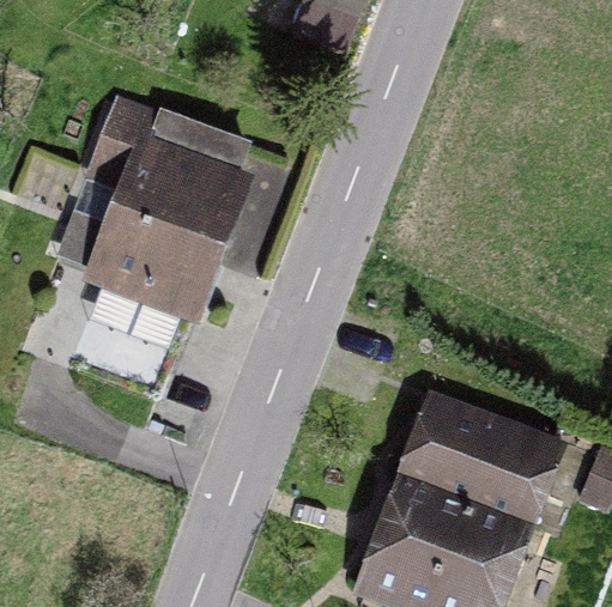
[(301,0),(290,31),(346,52),(364,0),(301,0)]
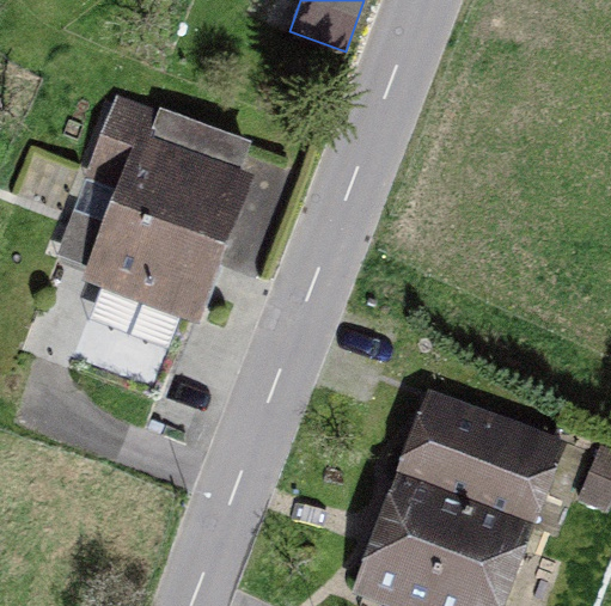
[(97,285),(67,361),(151,393),(179,318),(199,325),(256,178),(239,172),(251,141),(158,105),(157,109),(116,93),(83,178),(114,190),(102,220),(73,208),(55,252),(85,264),(79,279),(97,285)]
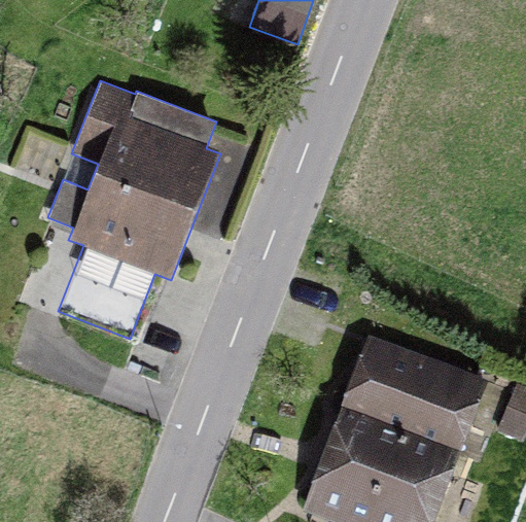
[(431,521),(487,378),(369,334),(302,510),(332,521),(431,521)]
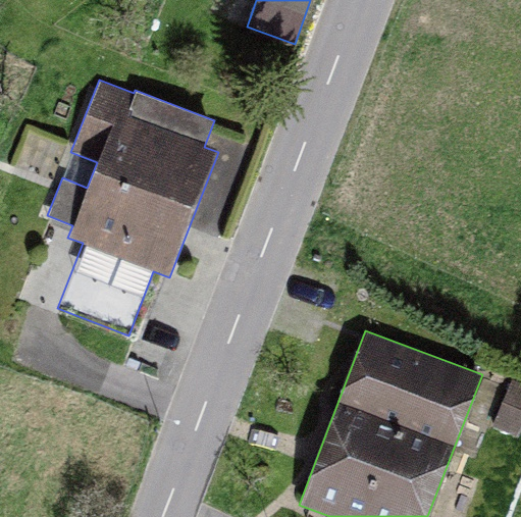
[(490,425),(517,435),(520,424),(520,380),(509,376),(490,425)]
